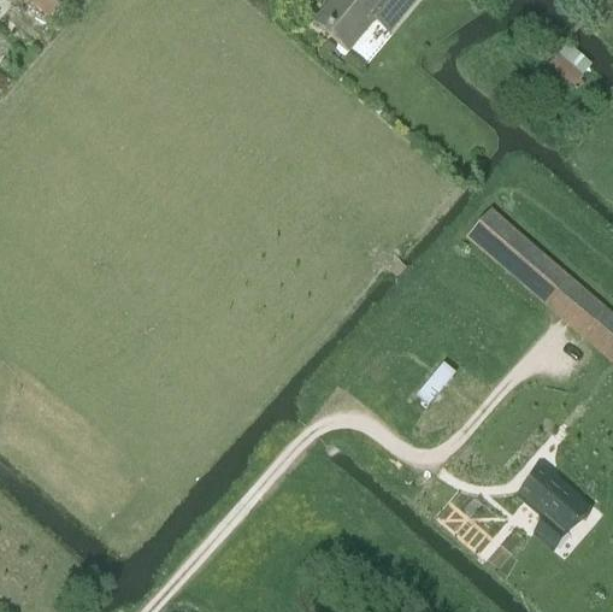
[(33,0),(53,17),(66,0),(33,0)]
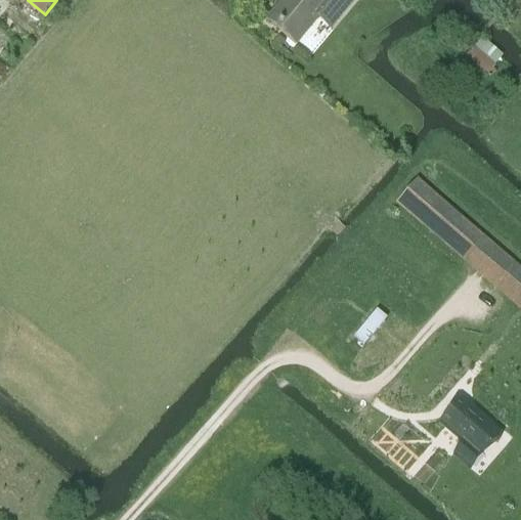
[(297,41),(318,15),(332,26),(341,14),(353,0),(286,0),(270,18),(297,41)]
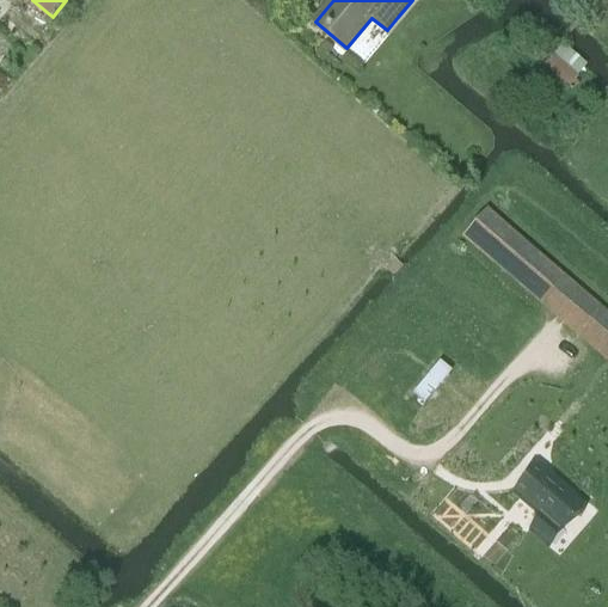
[(564,41),(563,42),(546,62),(571,85),(590,63),(564,41)]
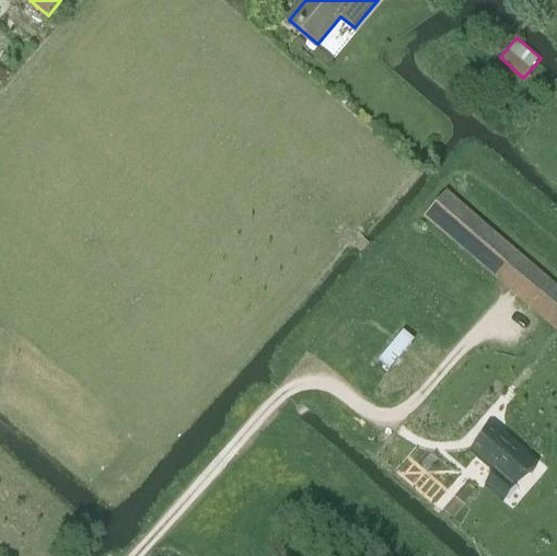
[(462,210),(449,226),(478,251),(491,235),(462,210)]
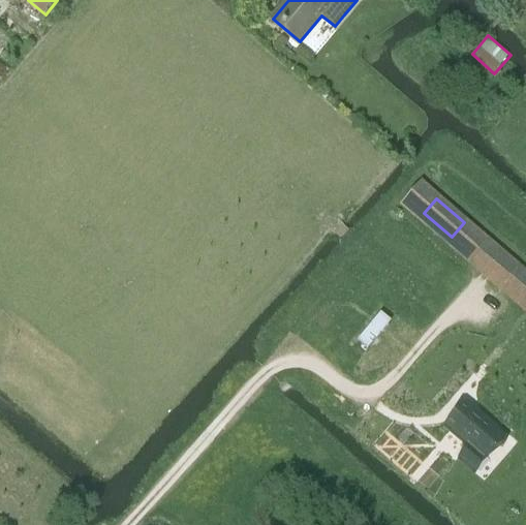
[(525,274),(521,271),(508,285),(525,300),(525,274)]
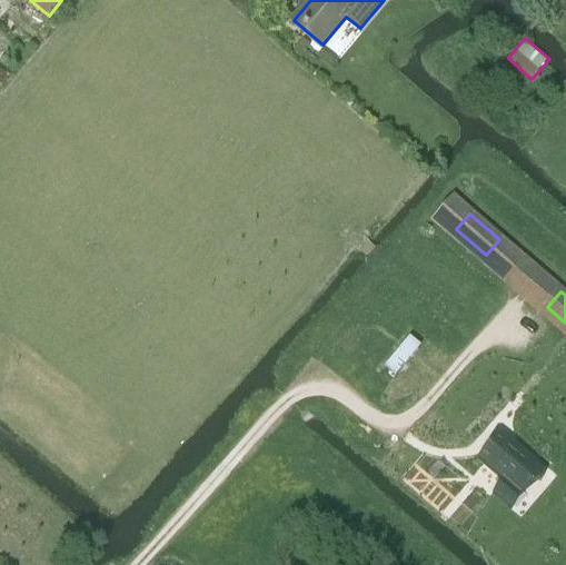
[(498,433),(478,456),(504,478),(495,488),(508,499),(537,465),(498,433)]
